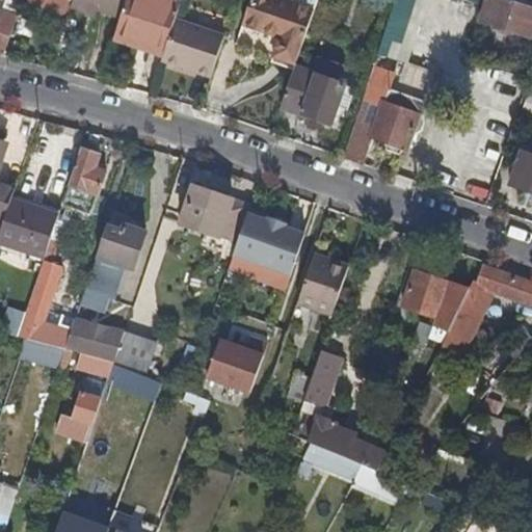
[(26,0),(62,12),(67,0),(26,0)]
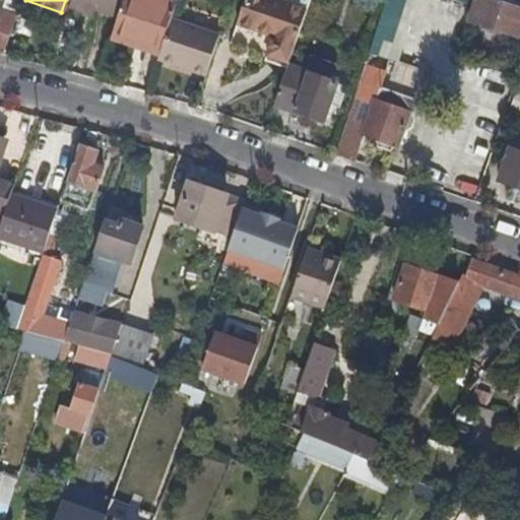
[(93,10),(118,18),(123,0),(70,0),(70,2),(93,10)]
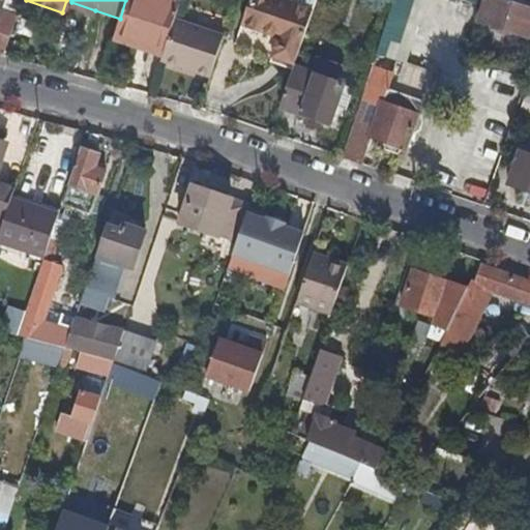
[(146,50),(163,55),(174,19),(179,5),(162,0),(125,0),(120,19),(116,31),(148,41),(146,50)]
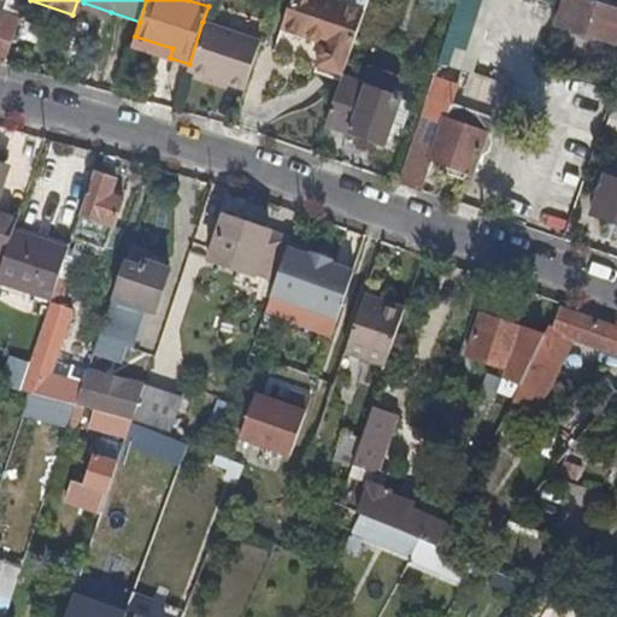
[(292,0),(274,54),(341,76),(363,15),(321,0),(292,0)]
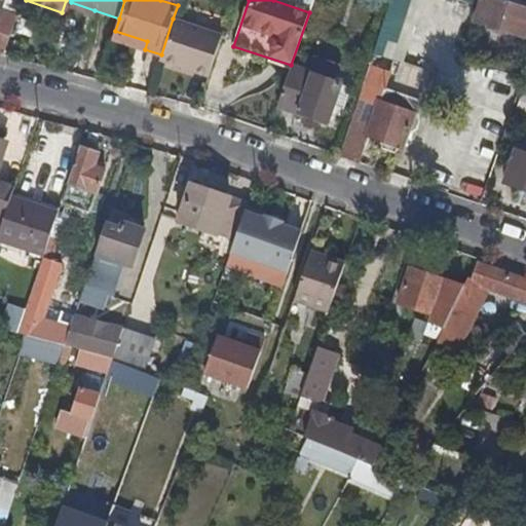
[(401,37),(414,0),(388,0),(371,50),(421,68),(429,47),(401,37)]
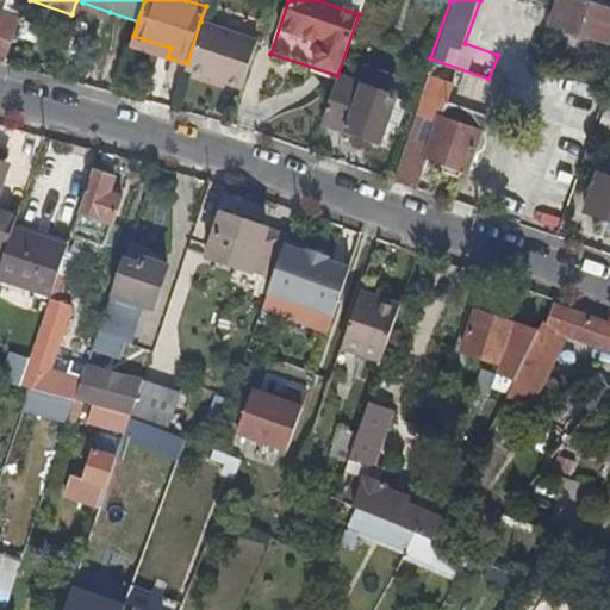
[(609,11),(586,4),(577,0),(559,0),(552,23),(608,42),(609,36),(609,11)]
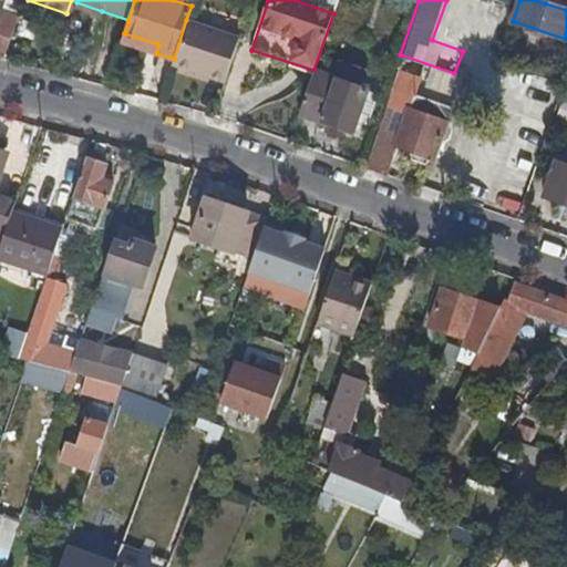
[(102,11),(76,2),(75,7),(100,16),(102,11)]
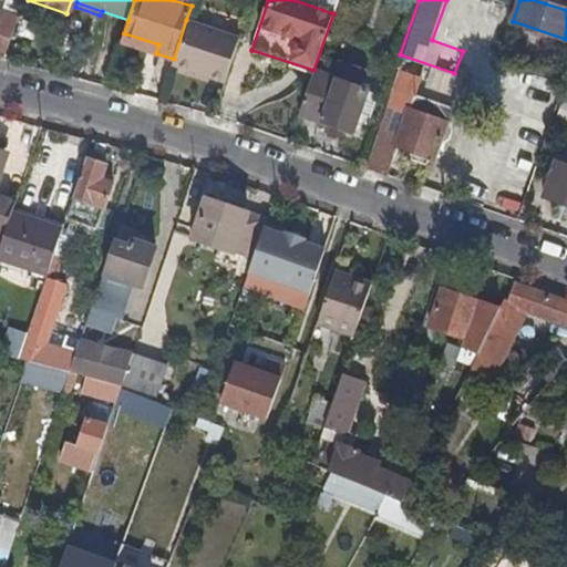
[(1,14),(0,16),(0,59),(3,60),(19,20),(1,14)]
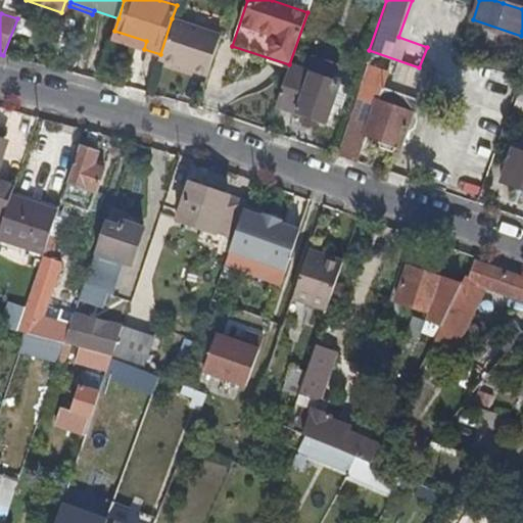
[(158,59),(207,76),(221,36),(172,18),(160,54),(158,59)]
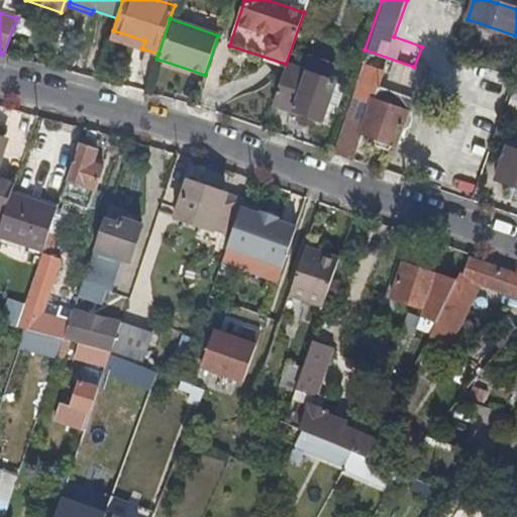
[(144,40),(113,30),(111,37),(142,48),(144,40)]
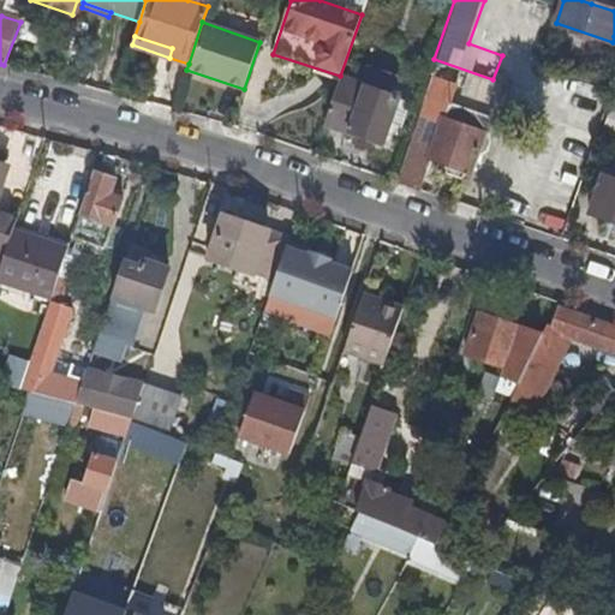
[(382,142),(389,123),(395,106),(398,99),(387,95),(393,77),(371,70),(365,88),(339,79),(324,123),(382,142)]
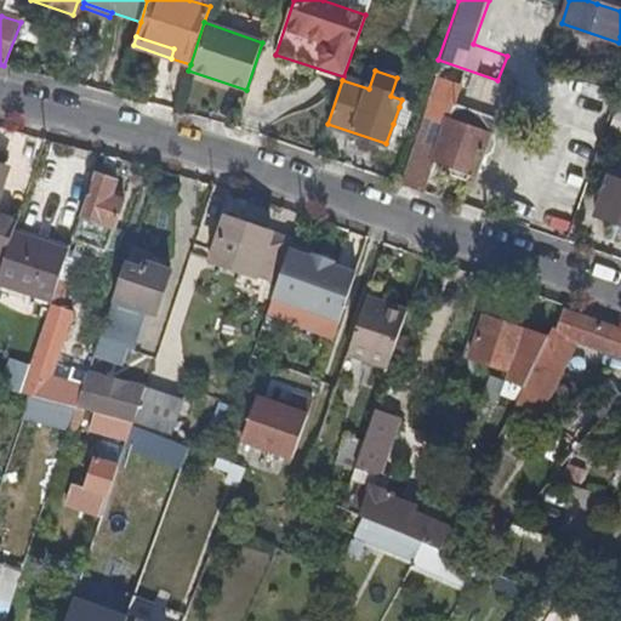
[(463,85),(438,77),(402,184),(439,198),(450,165),(478,175),(491,136),(496,137),(502,119),(457,103),(463,85)]
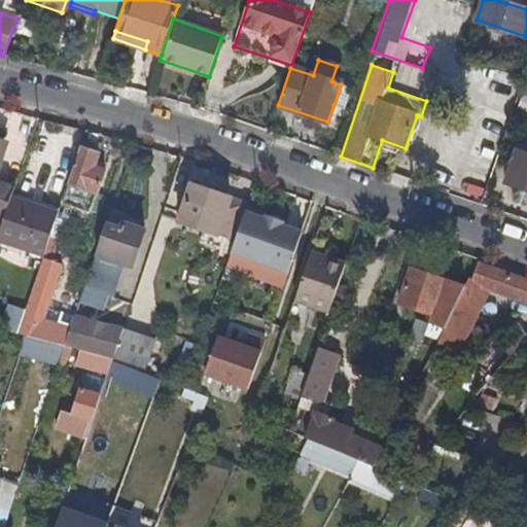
[(349,94),(339,91),(334,105),(344,108),(349,94)]
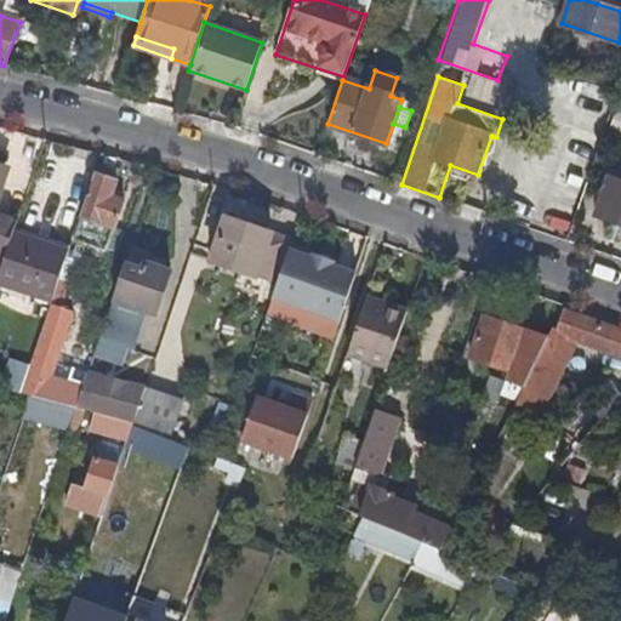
[(620,131),(620,110),(616,109),(608,126),(620,131)]
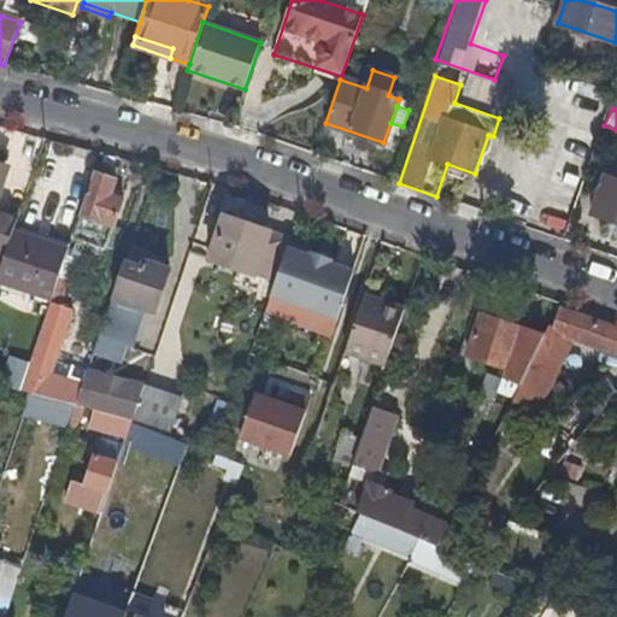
[(0,176),(4,168),(0,165),(0,253),(5,256),(13,231),(17,223),(0,216),(0,176)]
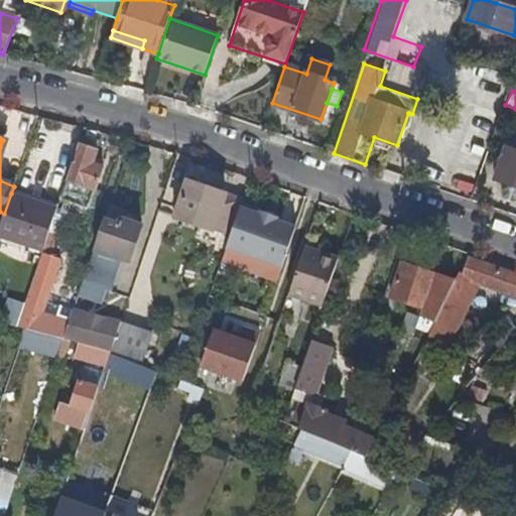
[(97,151),(78,144),(66,179),(95,189),(103,167),(93,163),(97,151)]
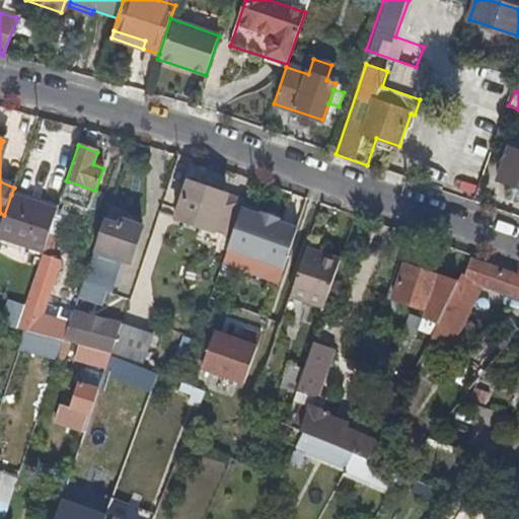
[(498,180),(518,188),(518,156),(507,152),(498,180)]
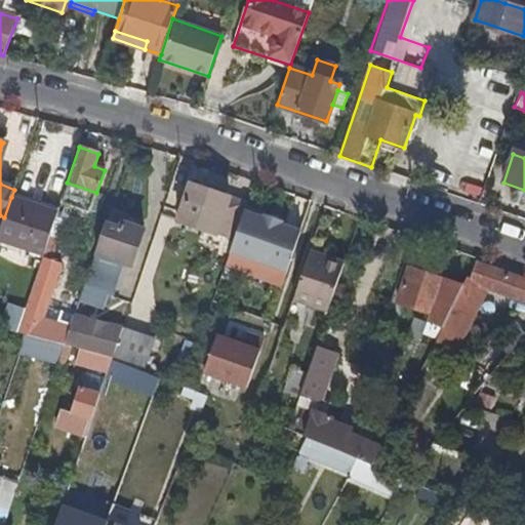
[(229,198),(190,185),(176,221),(215,235),(211,249),(229,255),(230,253),(234,241),(244,211),(246,204),(229,198)]
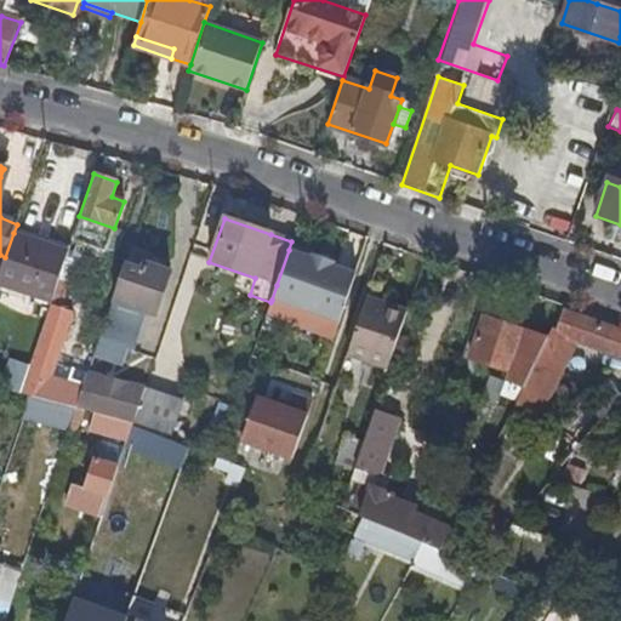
[(68,251),(13,233),(5,257),(0,272),(0,284),(50,302),(53,294),(68,251)]
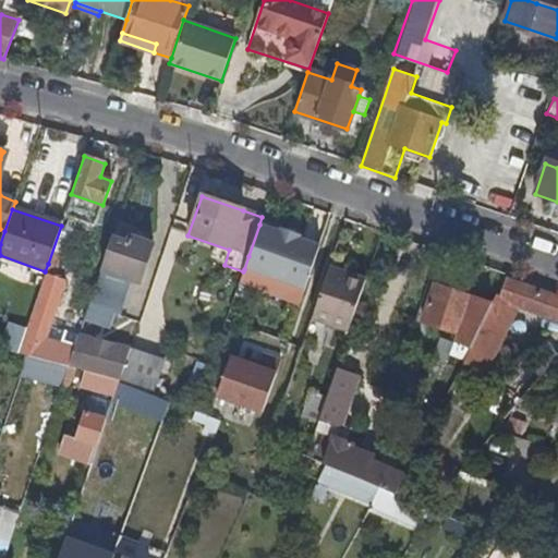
[(280,232),(259,225),(249,256),(244,269),(304,290),(318,245),(299,239),(300,237),(281,230),(280,232)]
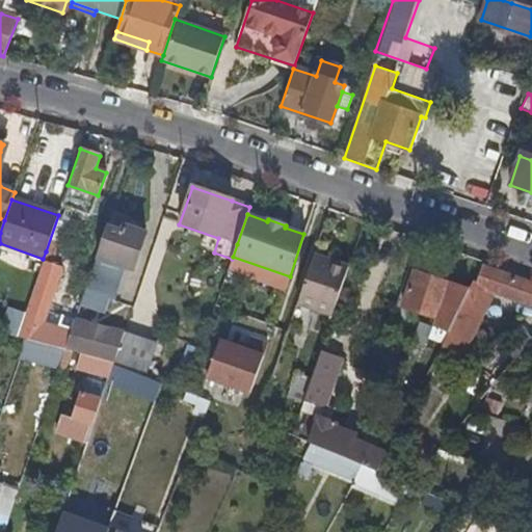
[(124,232),(126,227),(110,221),(108,227),(124,232)]
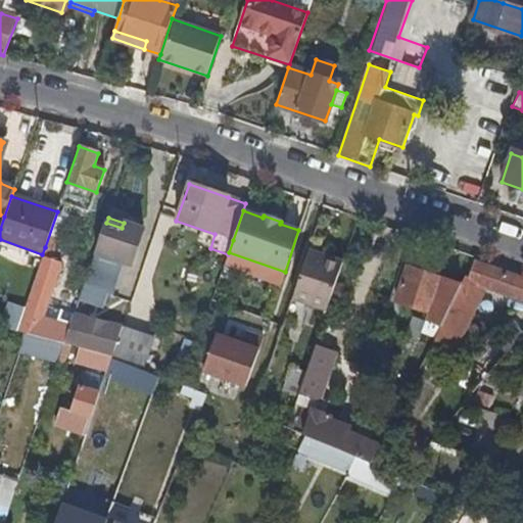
[(143,230),(124,223),(122,228),(106,223),(96,252),(116,259),(121,260),(132,265),(143,230)]
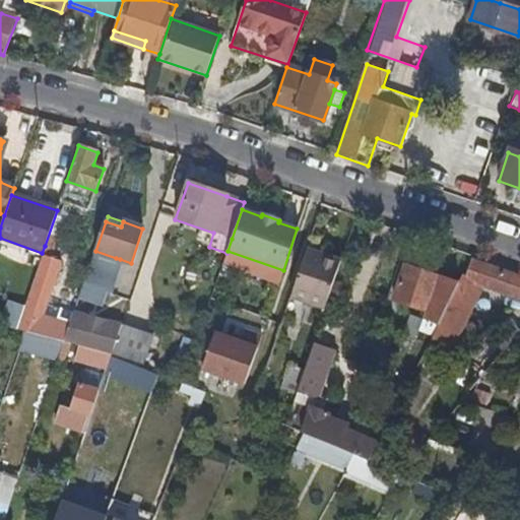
[(290,298),(325,309),(341,260),(307,249),(290,298)]
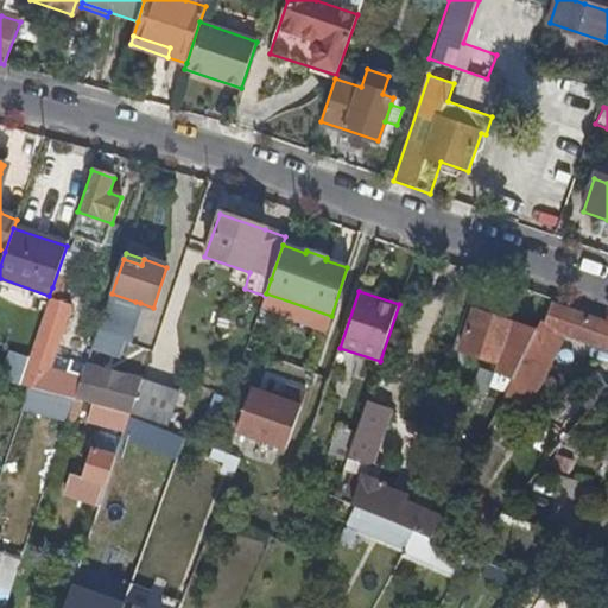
[(135,302),(112,293),(108,303),(133,311),(135,302)]
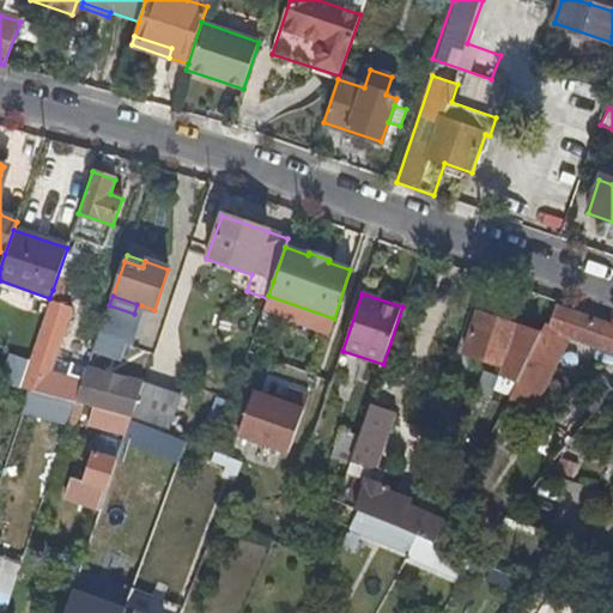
[(50,374),(55,358),(72,307),(49,298),(19,387),(30,389),(77,401),(83,384),(50,374)]
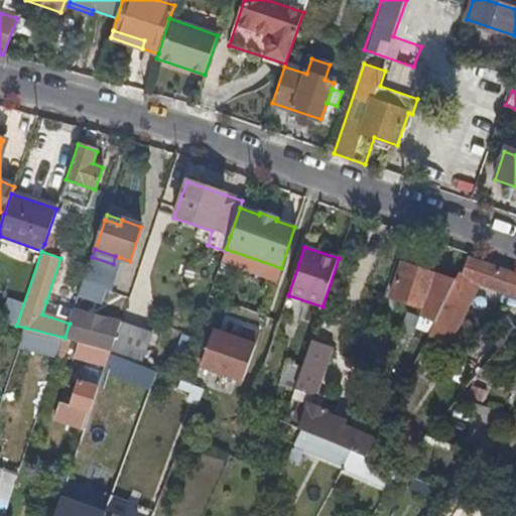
[(113,264),(92,257),(80,294),(100,301),(113,264)]
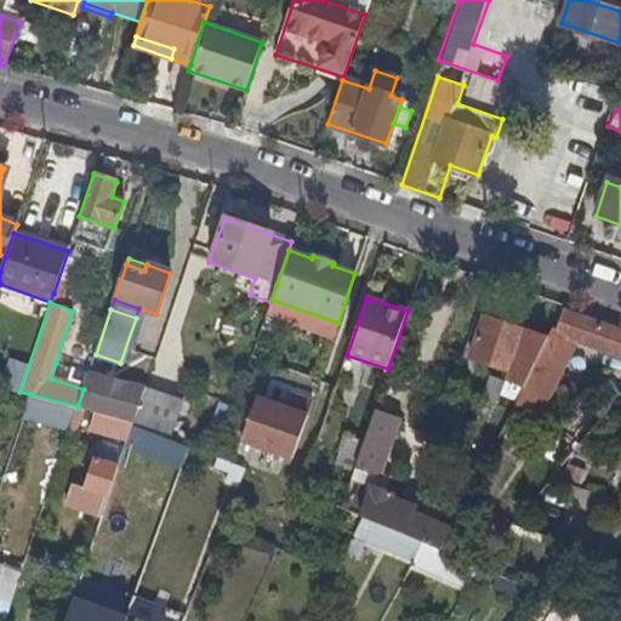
[(554,335),(568,339),(620,357),(620,330),(563,312),(554,335)]
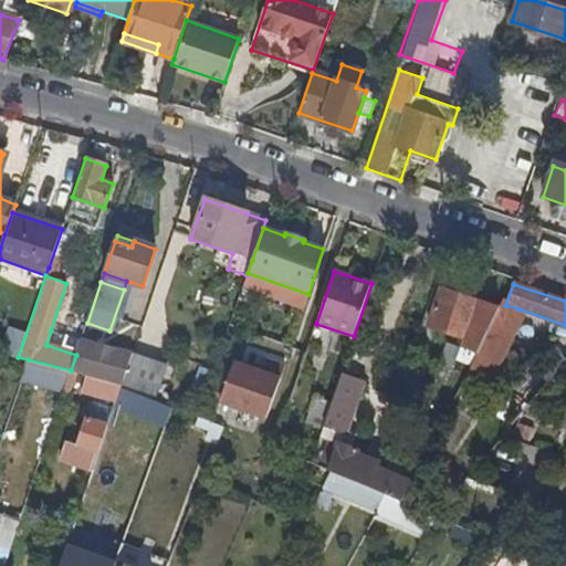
[(428,326),(480,345),(488,328),(498,307),(440,290),(428,326)]
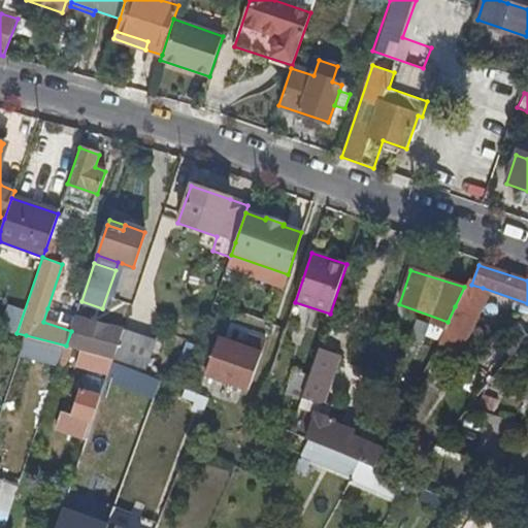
[(483,288),(471,285),(467,283),(464,287),(455,306),(468,312),(470,314),(483,288)]
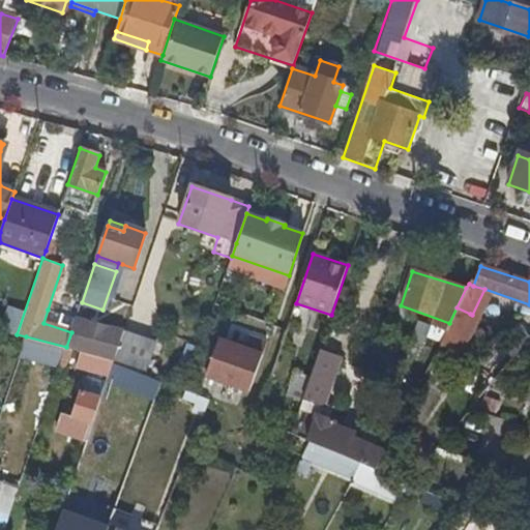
[(470,314),(457,307),(449,323),(440,342),(452,348),(470,314)]
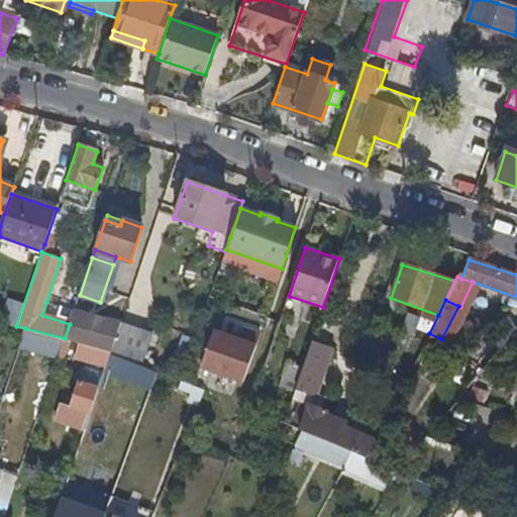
[(74,311),(46,302),(42,315),(70,324),(74,311)]
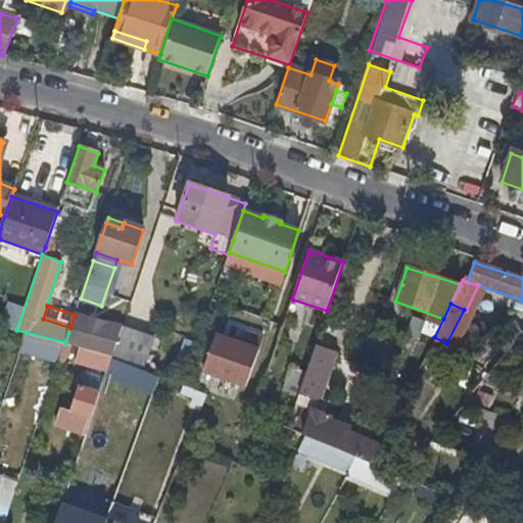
[(121,329),(76,314),(75,315),(70,328),(65,342),(72,344),(81,347),(111,357),(112,352),(121,329)]
